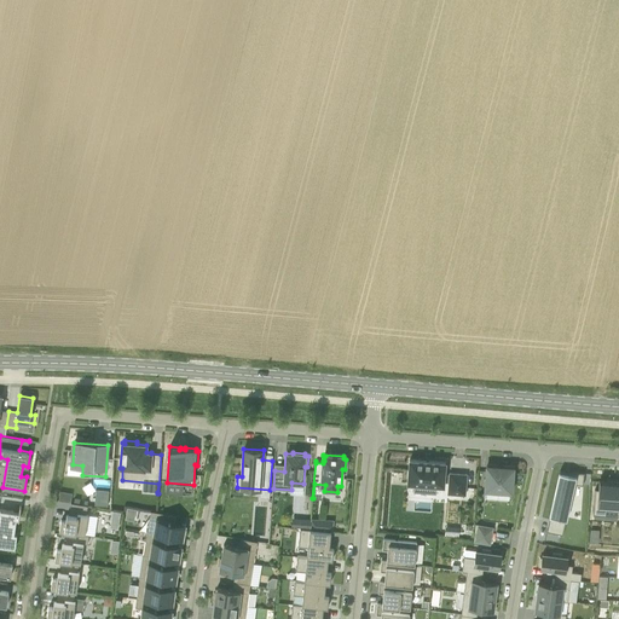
[(444,486),(444,481),(449,482),(447,493),(466,496),(467,474),(450,473),(449,475),(445,474),(445,463),(410,460),(408,484),(415,484),(415,492),(426,492),(426,485),(444,486)]
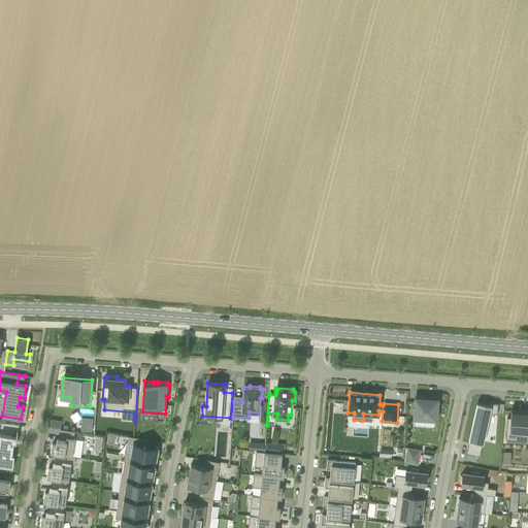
[(436,419),(437,398),(416,397),(414,418),(436,419)]
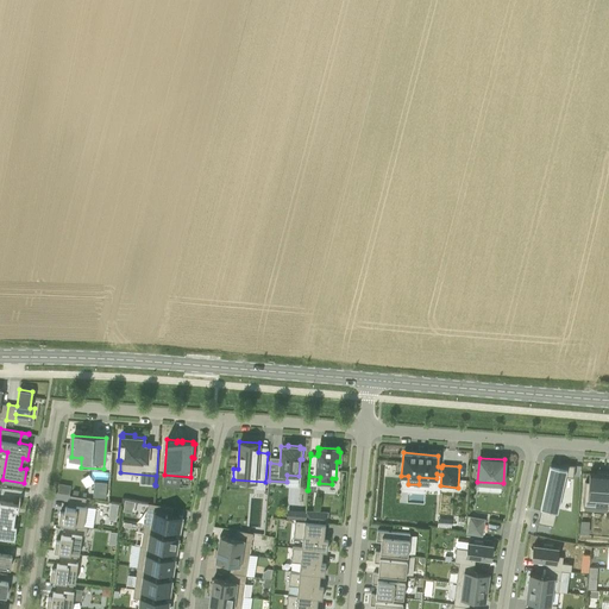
[(550,462),(537,529),(552,533),(563,476),(571,476),(572,464),(550,462)]
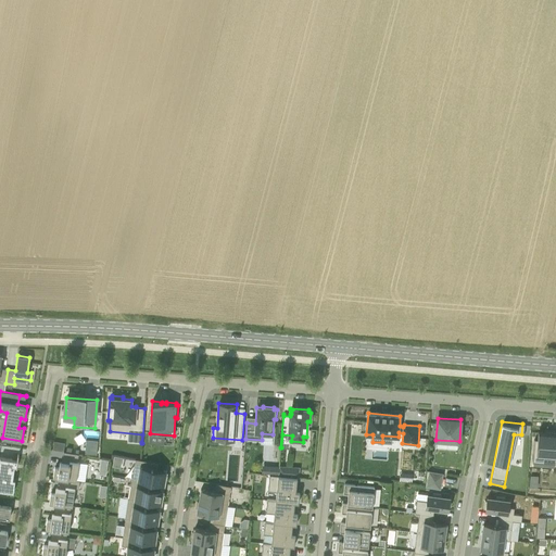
[(555,429),(553,430),(554,429),(544,428),(544,437),(541,436),(539,459),(540,459),(541,453),(553,454),(552,458),(555,458),(555,429)]
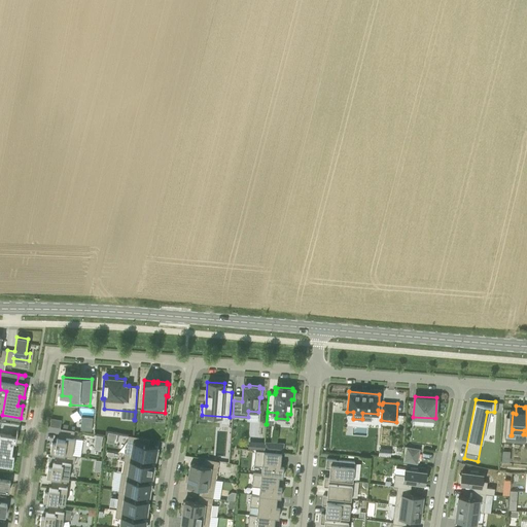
[(53,417),(51,424),(61,426),(62,418),(53,417)]
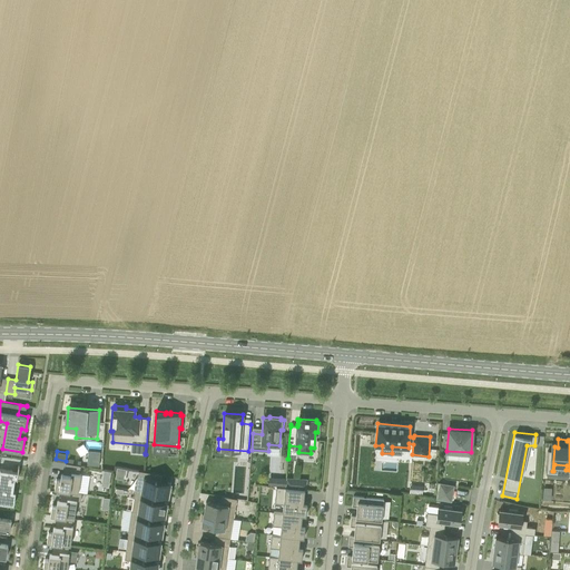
[(99,467),(99,453),(91,453),(90,465),(99,467)]
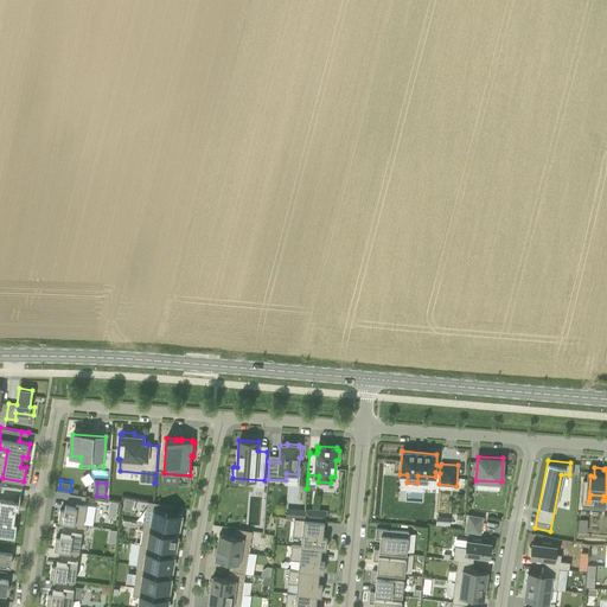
[(70,493),(68,505),(65,505),(64,511),(59,510),(58,521),(65,522),(83,524),(87,504),(84,504),(85,496),(70,493)]
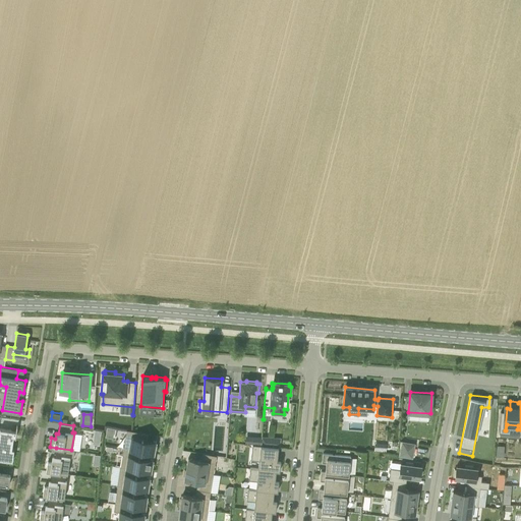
[(0,459),(12,461),(14,449),(12,449),(13,437),(15,437),(15,438),(16,438),(17,425),(16,425),(16,431),(0,428),(0,459)]
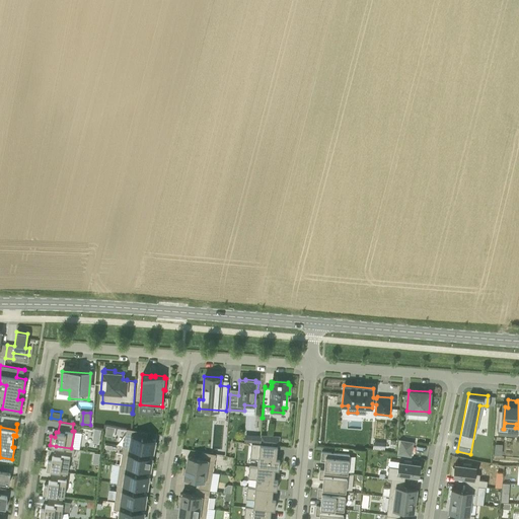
[(106,434),(115,436),(117,426),(107,424),(106,434)]
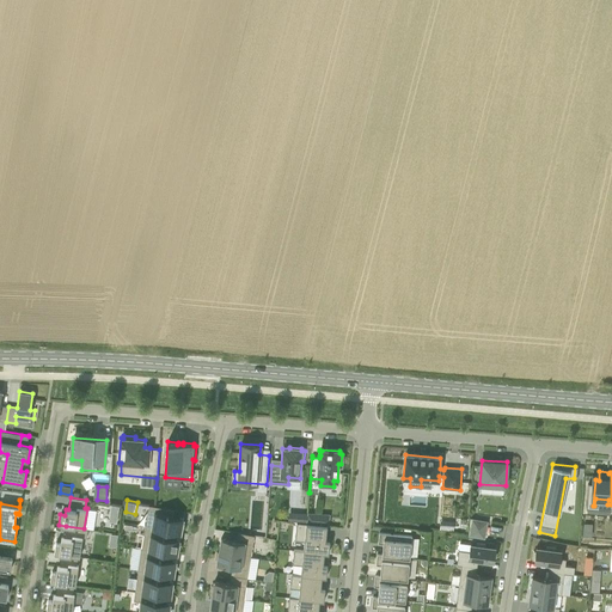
[(183,519),(166,516),(167,508),(150,506),(146,526),(145,526),(164,530),(181,533),(183,519)]
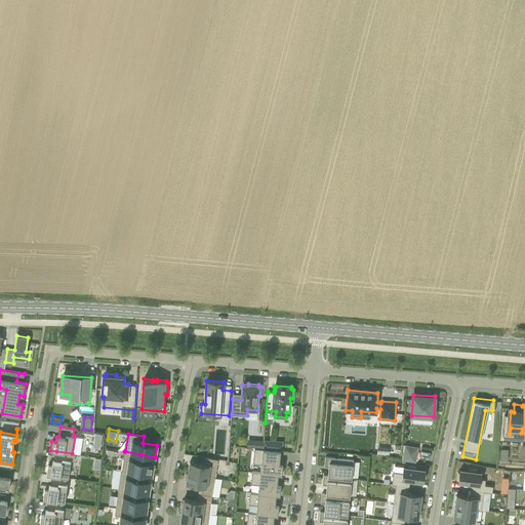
[(416,445),(403,444),(402,459),(415,460),(416,445)]
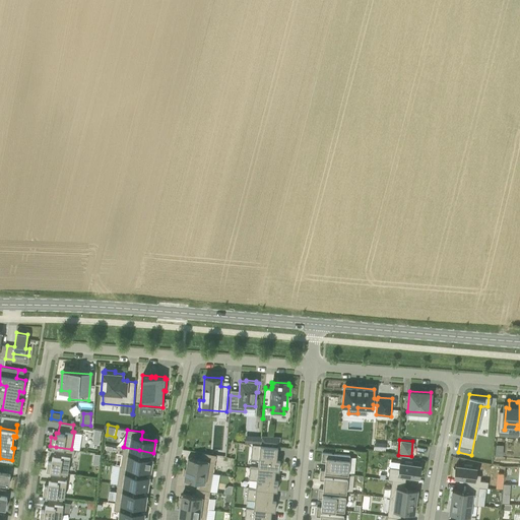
[(278,446),(252,444),(251,459),(259,460),(258,468),(275,470),(279,470),(280,459),(276,459),(278,446)]
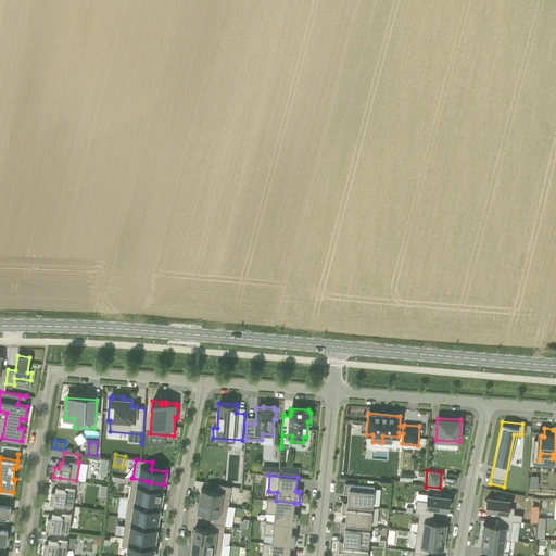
[(59,485),(58,489),(55,488),(55,493),(51,493),(49,503),(55,504),(71,506),(73,506),(75,488),(78,489),(79,480),(76,480),(60,478),(59,484),(58,485),(59,485)]
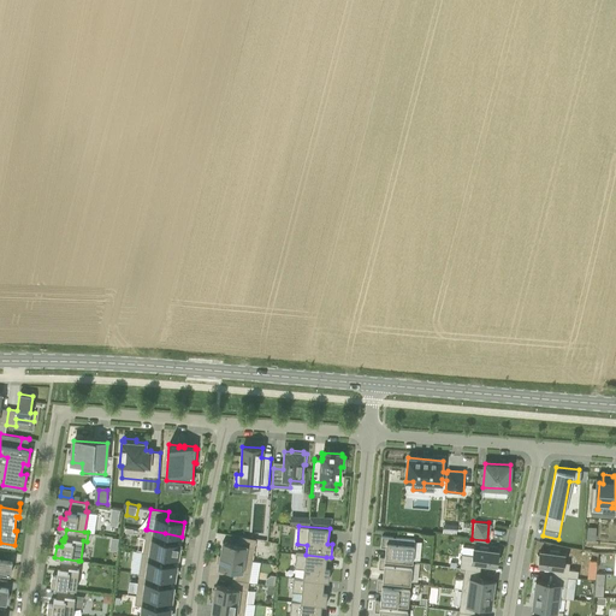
[(146,529),(142,551),(161,555),(178,557),(181,543),(164,540),(165,533),(146,529)]
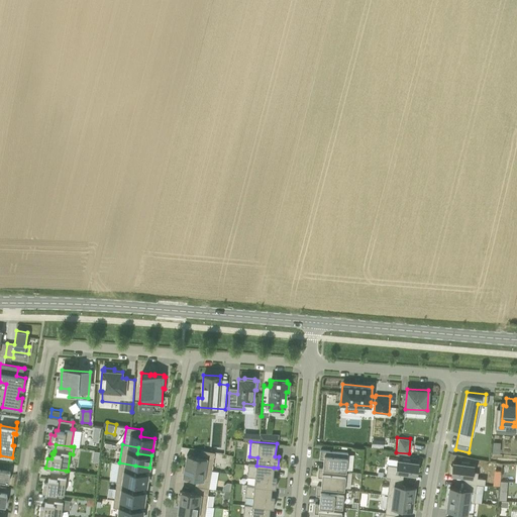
[(185,466),(212,471),(215,452),(201,449),(200,456),(187,454),(185,466)]
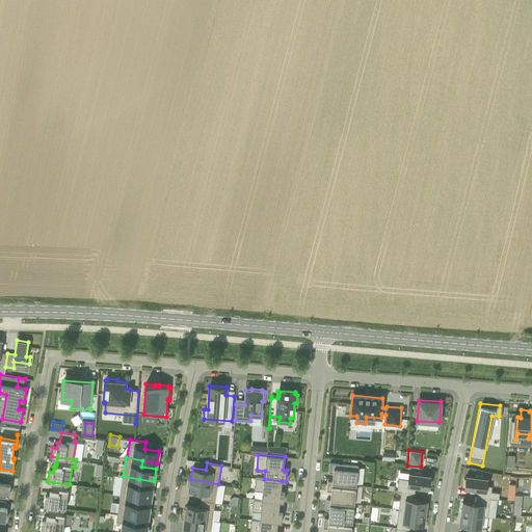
[(334,482),(356,484),(357,466),(329,463),(328,473),(334,473),(335,473),(334,482)]
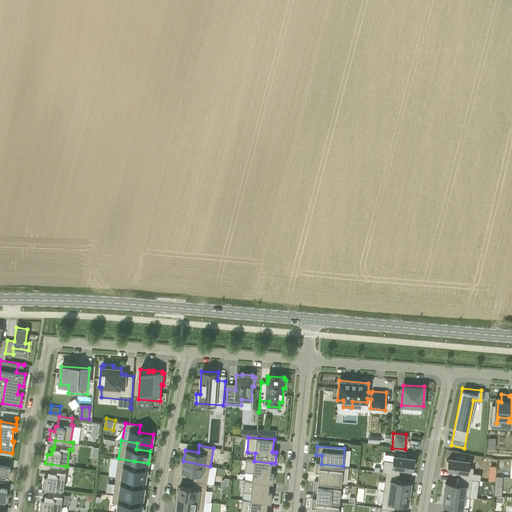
[(394,455),(393,462),(384,460),(382,472),(386,473),(399,474),(400,468),(412,470),(414,458),(406,457),(406,455),(399,454),(398,456),(394,455)]
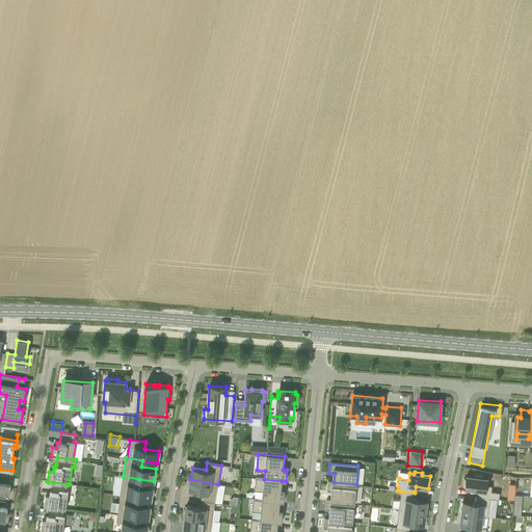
[(477,497),(490,499),(499,500),(500,493),(491,491),(491,486),(486,485),(487,479),(482,478),(482,476),(475,475),(475,477),(467,476),(466,479),(463,479),(462,486),(464,486),(464,488),(478,489),(477,497)]
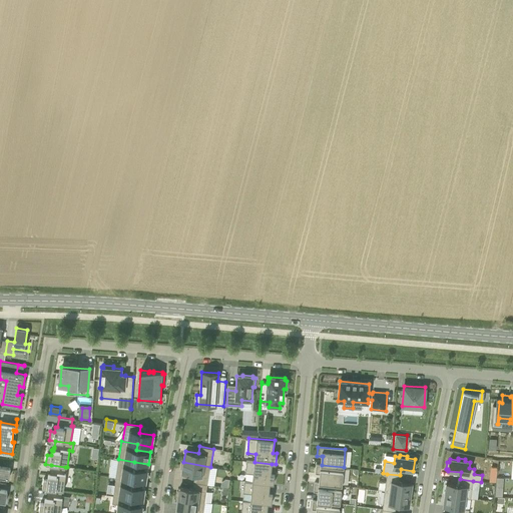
[(145,482),(147,470),(133,468),(134,462),(118,459),(115,478),(131,480),(145,482)]
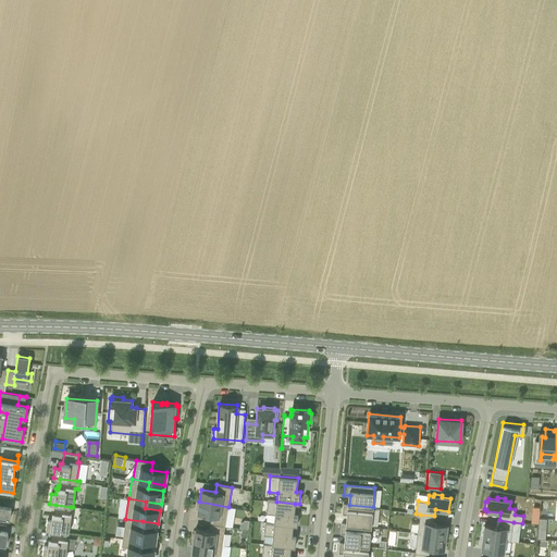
[(267,514),(275,515),(274,523),(293,525),(297,525),(298,514),(294,514),(295,504),(276,502),(268,500),(267,514)]
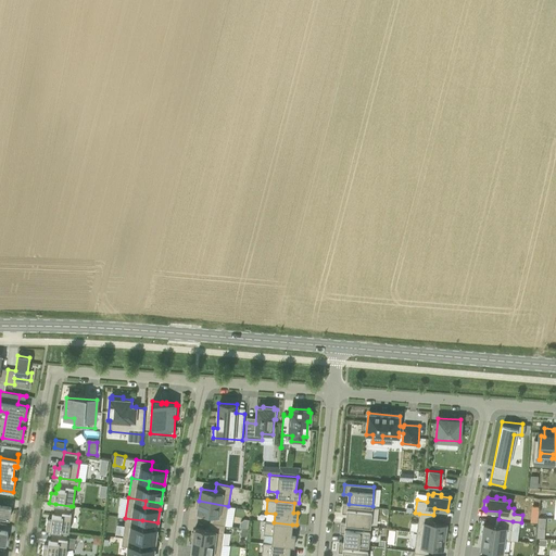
[(210,522),(225,525),(228,506),(199,501),(199,502),(197,502),(196,508),(198,508),(197,513),(211,515),(210,522)]
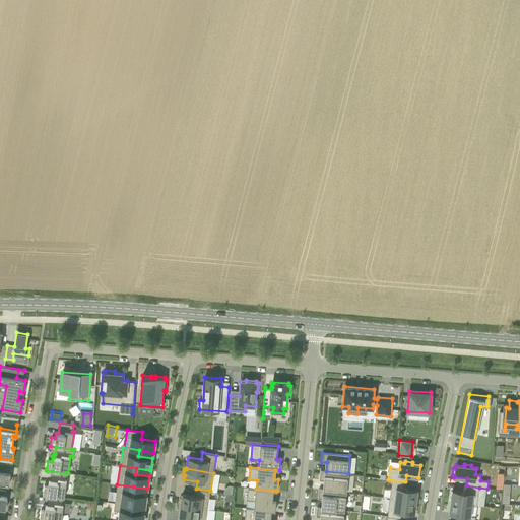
[(326,471),(325,471),(320,470),(320,479),(324,480),(325,480),(324,490),(346,492),(348,473),(326,471)]
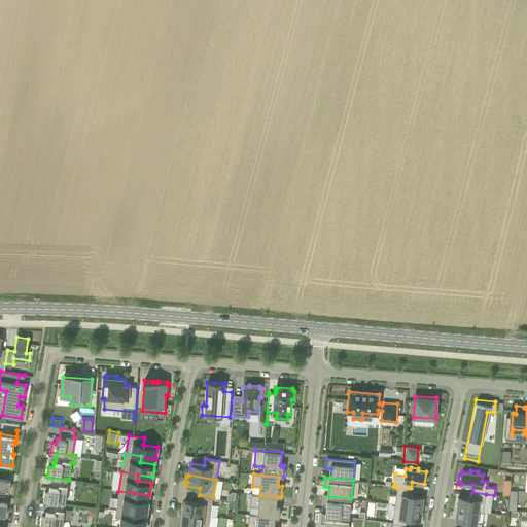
[(0,490),(9,491),(10,482),(10,480),(0,478),(0,490)]
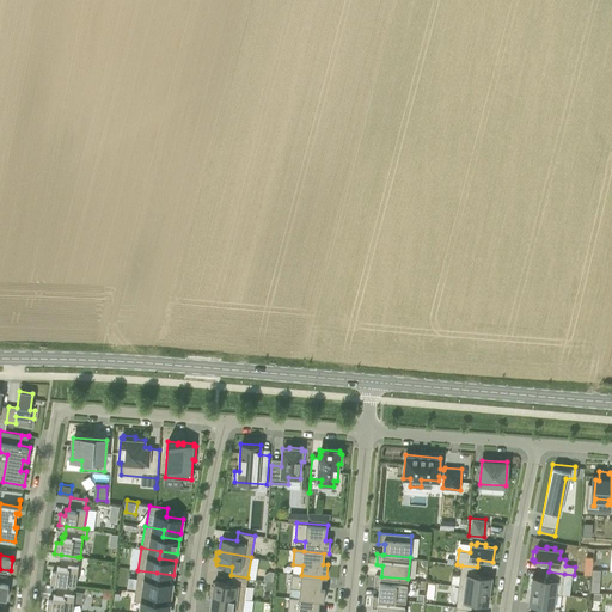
[(61,555),(60,567),(57,565),(56,571),(51,571),(50,582),(57,582),(74,585),(75,586),(79,565),(77,565),(78,557),(61,555)]
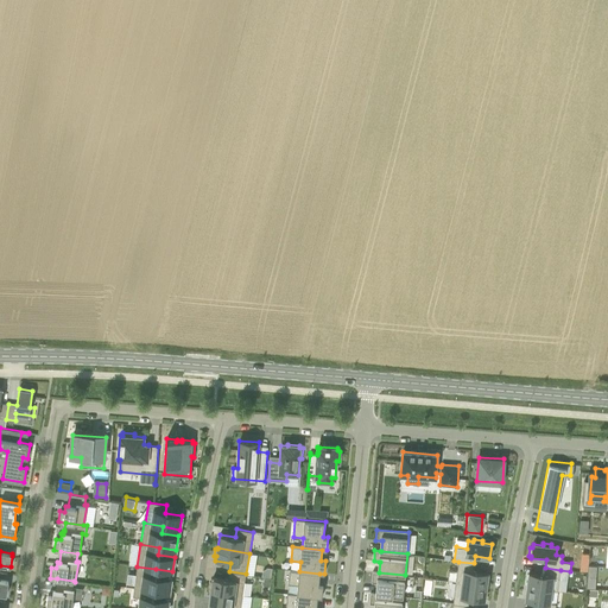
[(588,571),(589,553),(582,553),(580,570),(588,571)]
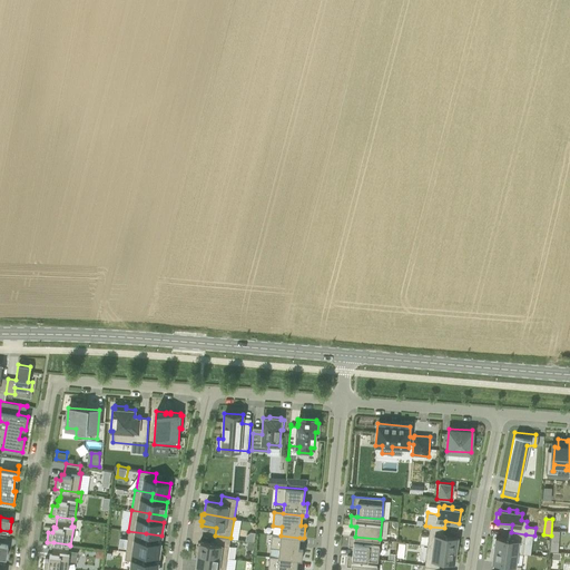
[(430,527),(428,546),(455,550),(457,547),(459,547),(459,539),(458,539),(458,538),(443,536),(444,528),(430,527)]
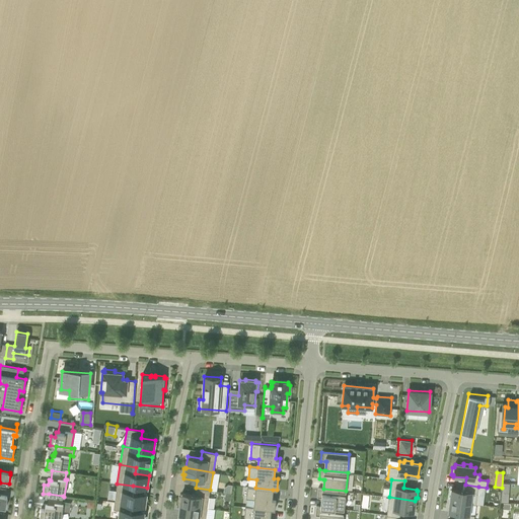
[(133,486),(117,484),(115,502),(131,504),(145,506),(146,494),(132,492),(133,486)]
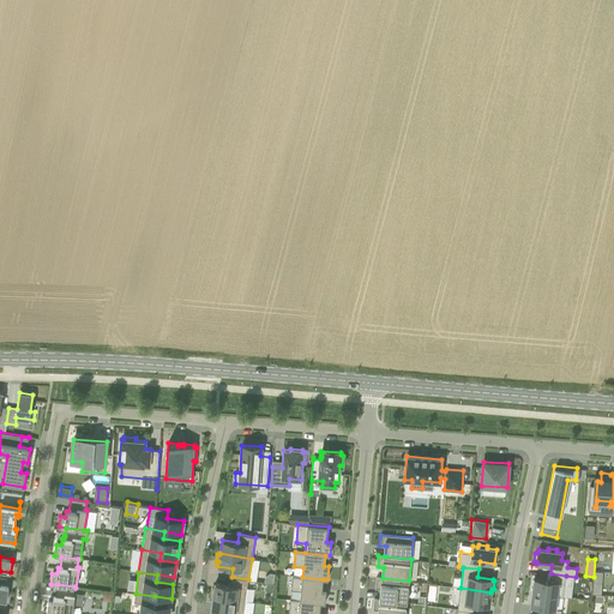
[(549,581),(534,578),(533,593),(557,596),(563,597),(566,576),(551,573),(549,581)]
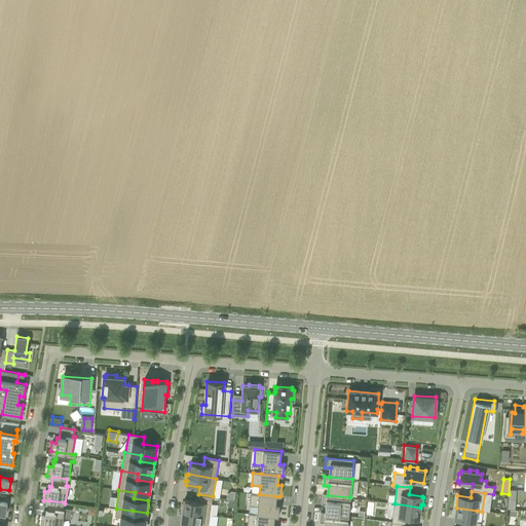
[(279,505),(275,505),(276,496),(259,494),(251,493),(250,505),(258,506),(257,515),(274,516),(278,517),(279,505)]
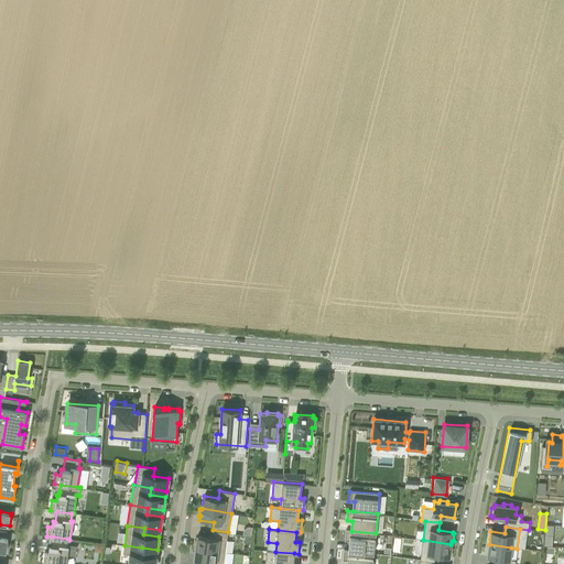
[(196,548),(225,552),(228,534),(228,532),(213,530),(212,538),(197,535),(197,540),(195,540),(194,546),(196,546),(196,548)]
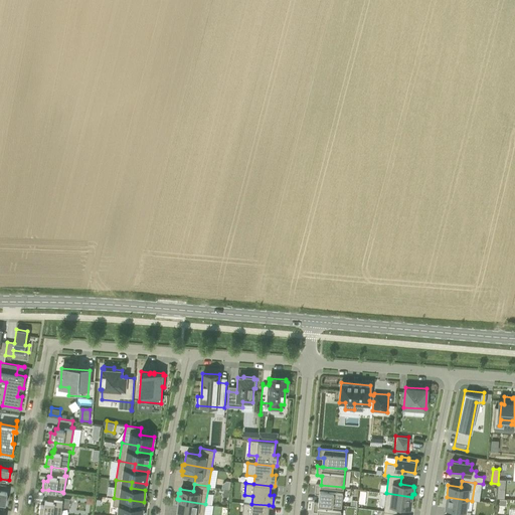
[(320,494),(319,503),(341,505),(343,487),(321,485),(320,485),(316,484),(315,493),(319,494),(320,494)]
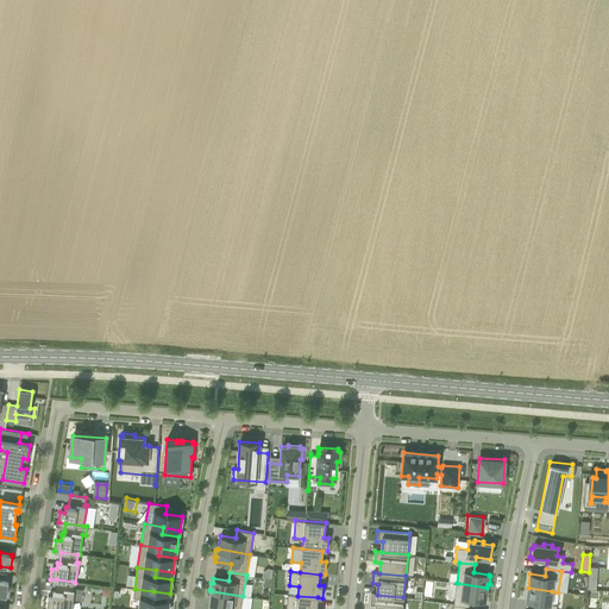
[(46,608),(54,608),(58,608),(71,608),(74,591),(73,591),(74,582),(57,579),(56,591),(54,591),(52,597),(48,597),(46,608)]
